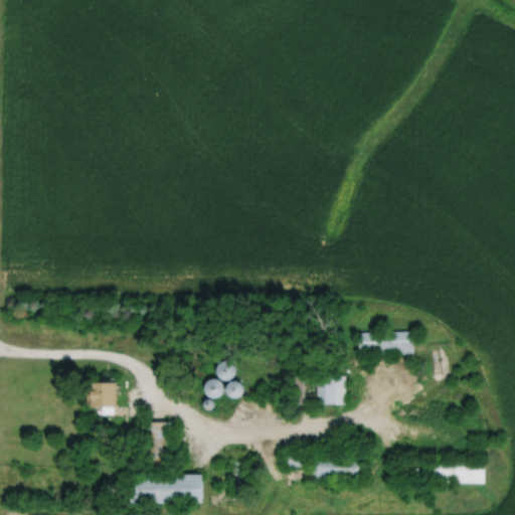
[(358,331),(358,354),(413,352),(412,329),(358,331)]
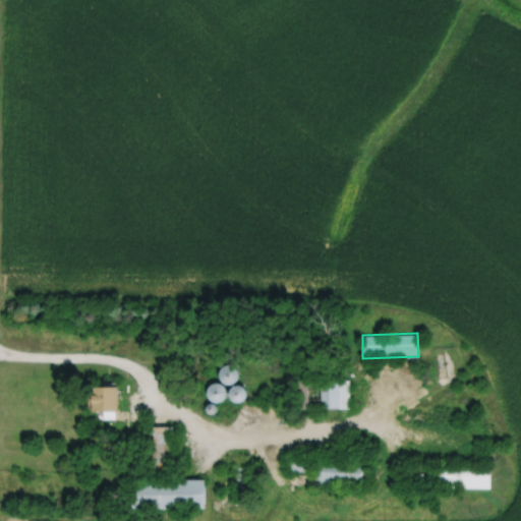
[(227,364),(229,363),(231,363),(233,364),(235,365),(236,366),(237,367),(238,369),(239,371),(239,373),(239,375),(238,378),(237,380),(236,381),(234,382),(232,383),(230,384),(228,383),(226,383),(224,382),(223,381),(221,379),(220,378),(220,375),(220,373),(220,371),(221,369),(222,367),(223,365),(225,364),(227,364)]
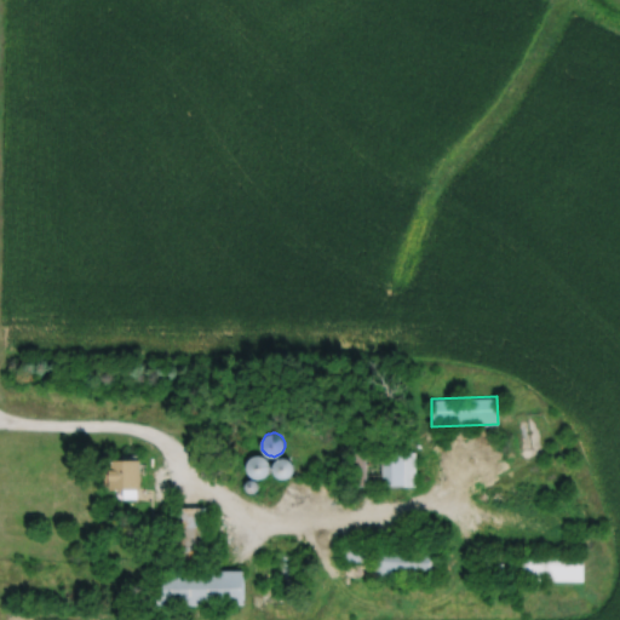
[(382,452),(382,486),(415,484),(415,451),(382,452)]
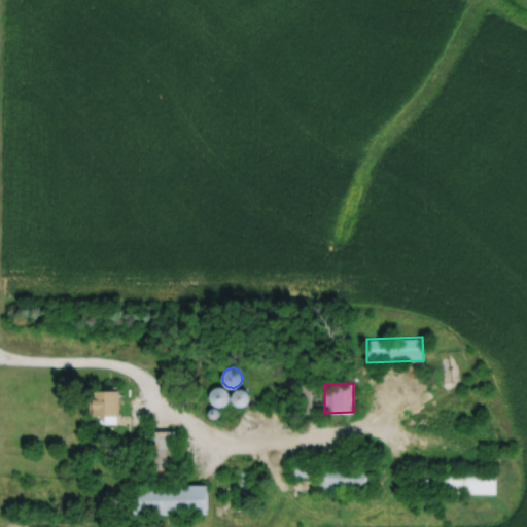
[(297,384),(297,412),(312,412),(312,384),(297,384)]
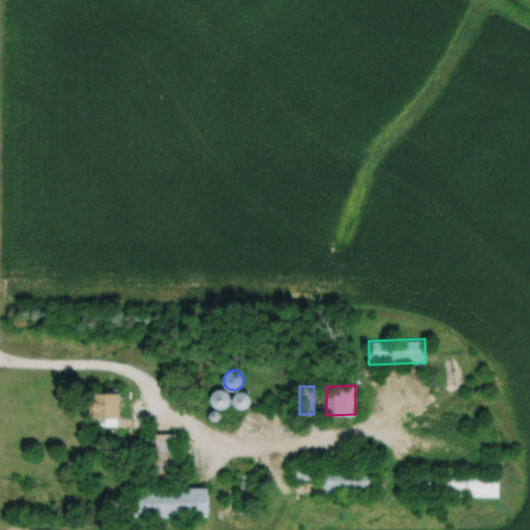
[(88,394),(88,415),(93,415),(93,418),(105,418),(105,424),(117,424),(117,418),(120,418),(120,392),(117,392),(117,388),(101,388),(101,392),(93,392),(93,394),(88,394)]
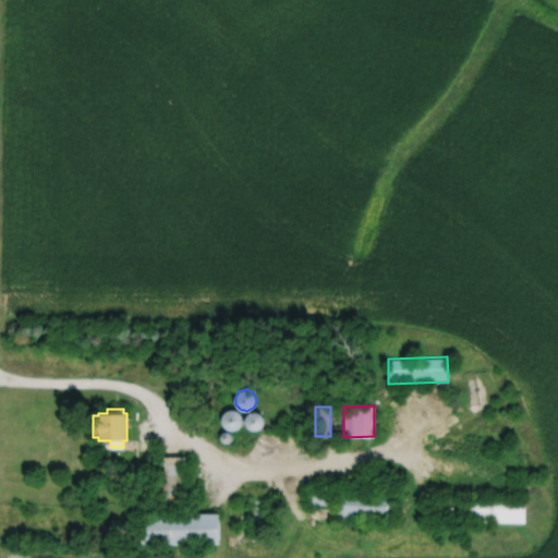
[(222,423),(222,421),(222,419),(222,416),(223,414),(225,412),(227,411),(229,410),(231,409),(233,409),(235,409),(238,410),(240,412),(241,413),(243,415),(243,417),(243,420),(243,423),(242,425),(241,426),(239,428),(237,429),(234,429),(232,429),(230,429),(228,428),(226,427),(223,425),(222,423)]
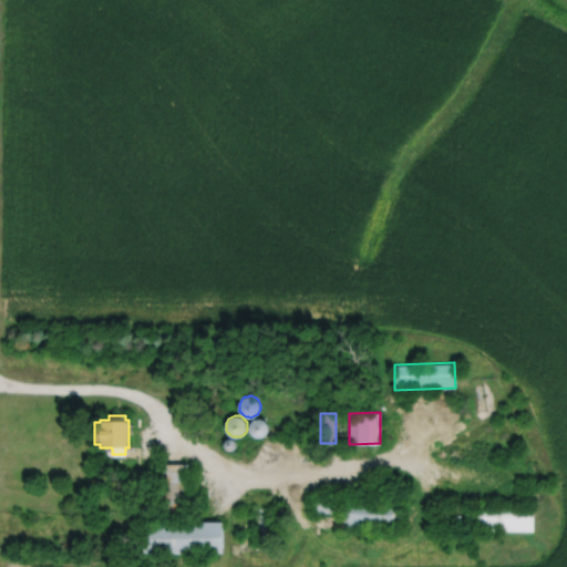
[(254,421),(255,420),(256,419),(258,418),(260,418),(263,419),(264,419),(266,420),(267,421),(268,423),(269,424),(269,426),(269,429),(269,430),(268,432),(267,434),(266,435),(265,436),(263,436),(260,437),(258,437),(257,436),(255,435),(254,434),(253,433),(251,432),(250,430),(250,428),(250,425),(251,424),(251,422),(254,421)]
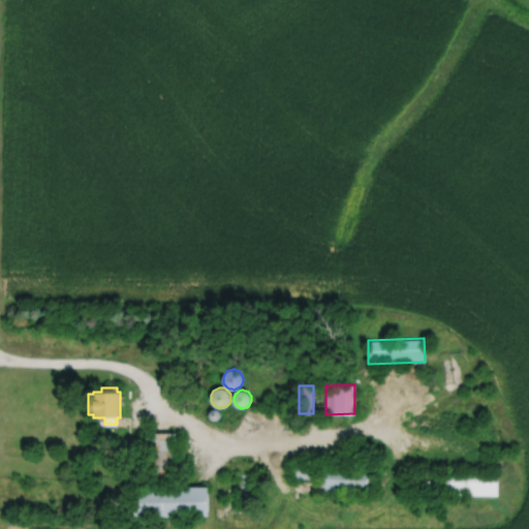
[(209,413),(210,411),(210,410),(212,409),(213,408),(214,408),(216,408),(217,409),(218,409),(219,410),(220,412),(220,413),(220,414),(220,416),(219,417),(218,418),(217,419),(215,419),(214,419),(213,419),(211,418),(210,417),(210,416),(209,414),(209,413)]
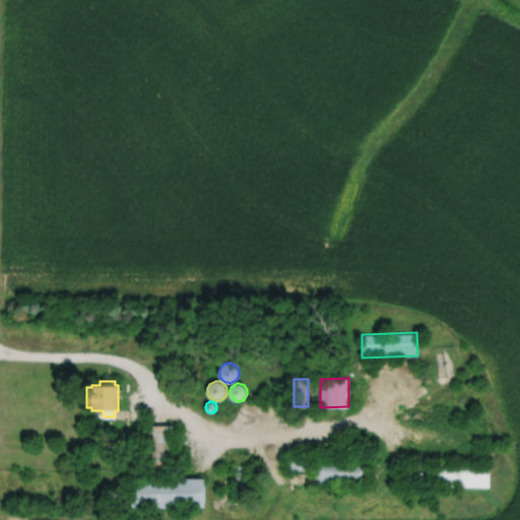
[(143,474),(172,474),(172,425),(144,425),(143,474)]
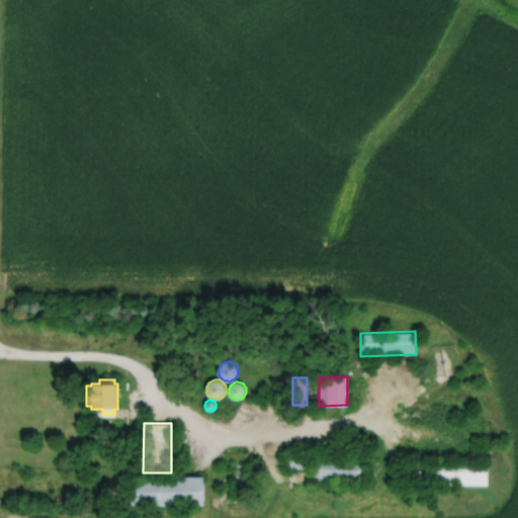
[(125,428),(125,443),(142,443),(142,428),(125,428)]
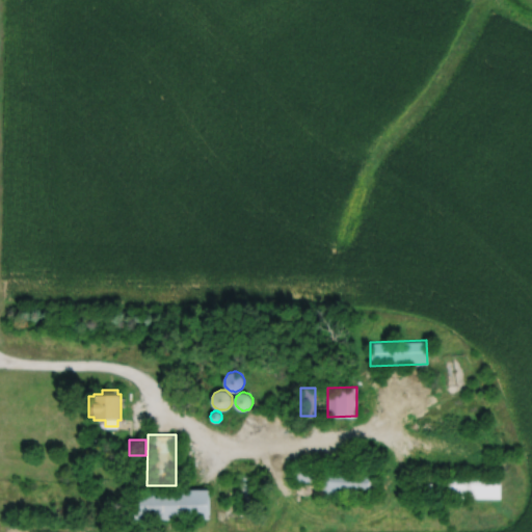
[(296,464),(295,480),(319,481),(320,466),(296,464)]
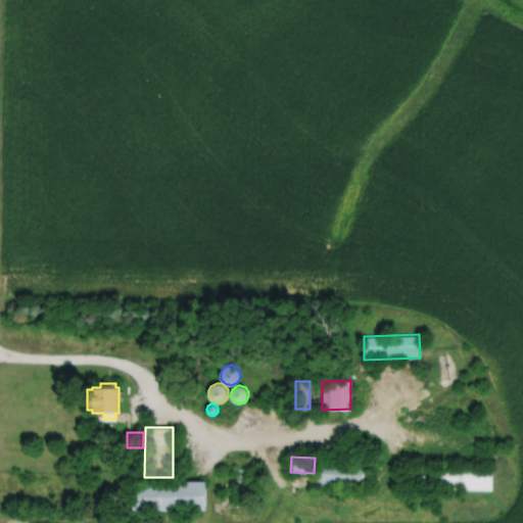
[(318,459),(316,484),(362,487),(367,488),(367,481),(371,481),(372,462),(318,459)]
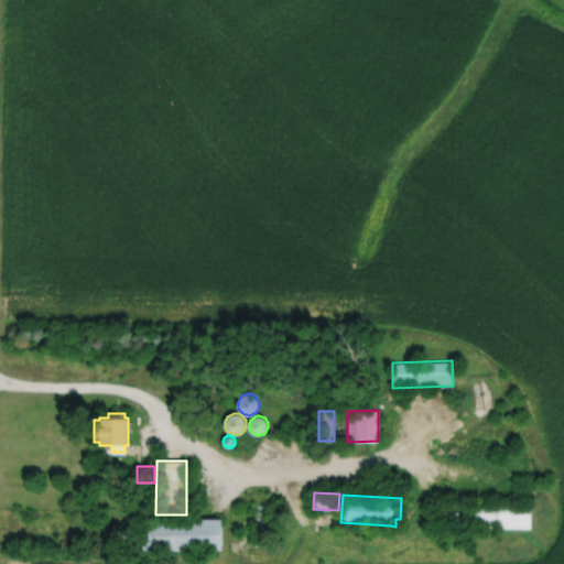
[(441,502),(441,527),(474,527),(474,502),(441,502)]
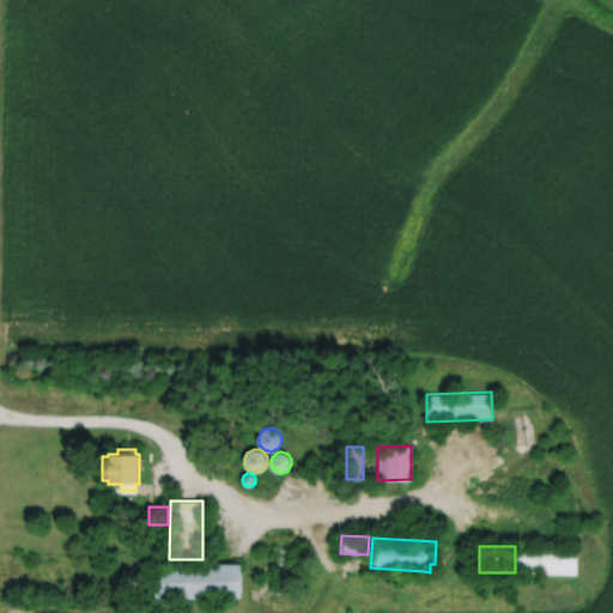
[(515,546),(576,546),(576,572),(515,572),(515,546)]
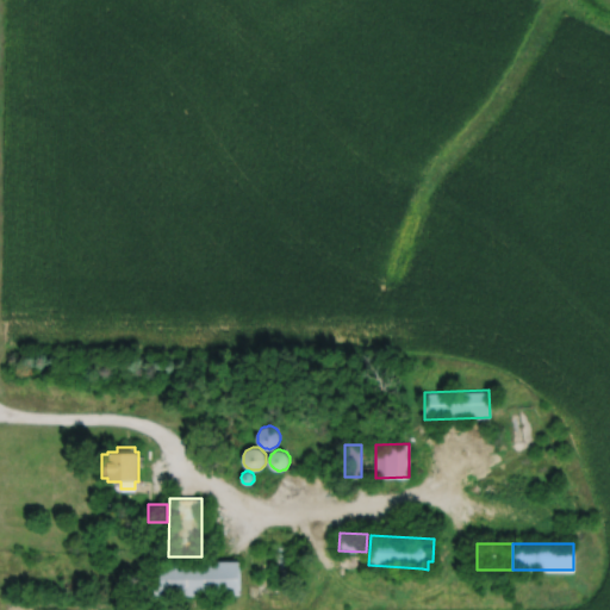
[(274,546),(274,590),(293,590),(293,546),(274,546)]
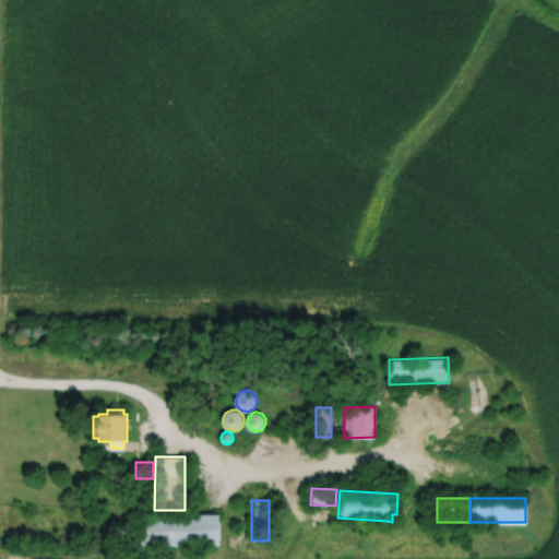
[(141,514),(141,546),(221,545),(219,513),(141,514)]
